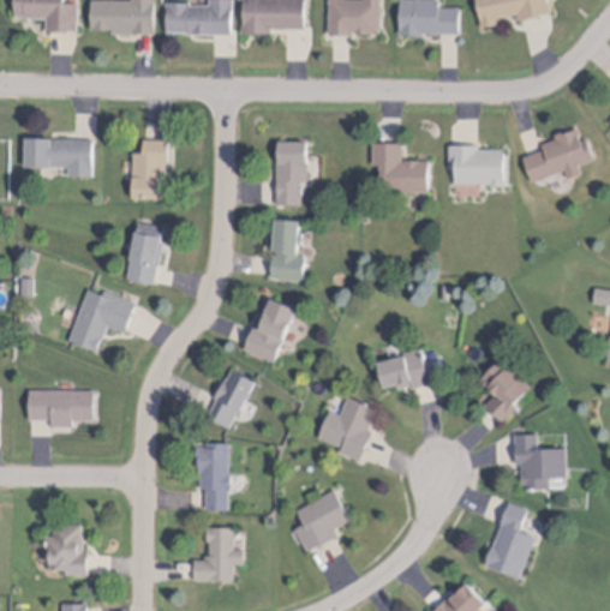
[(12,0),(63,0),(63,11),(76,11),(75,40),(45,41),(45,27),(22,27),(22,25),(12,25),(12,0)]
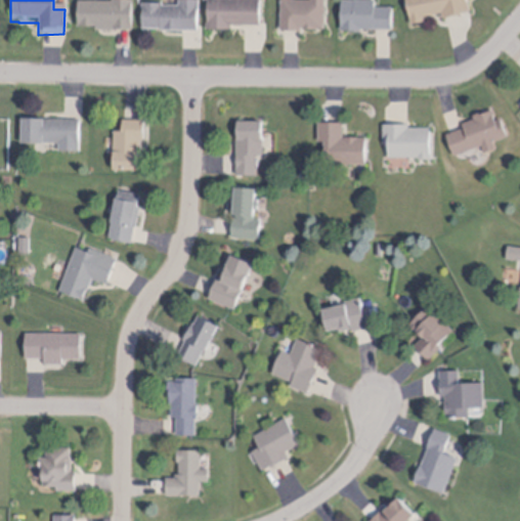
[(403,2),(414,0),(469,0),(470,4),(465,6),(468,22),(441,27),(439,19),(421,24),(422,30),(409,32),(403,2)]
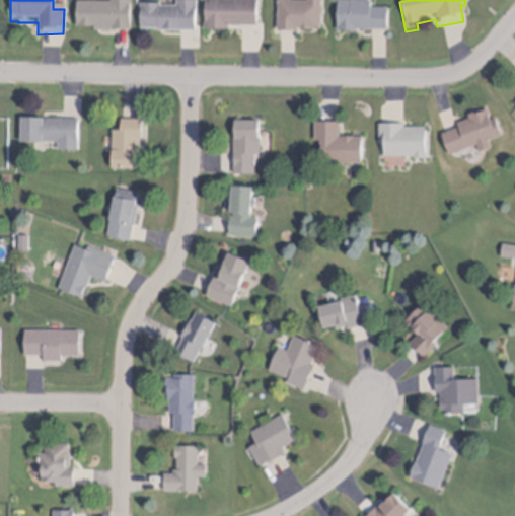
[(277,6),(306,6),(306,1),(319,1),(319,37),(298,37),(298,34),(295,34),(295,38),(277,38),(277,6)]
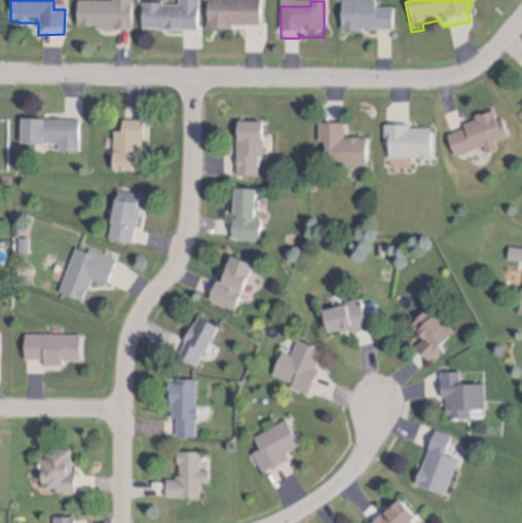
[(76,7),(110,7),(110,4),(131,5),(131,37),(94,36),(94,33),(76,33),(76,7)]
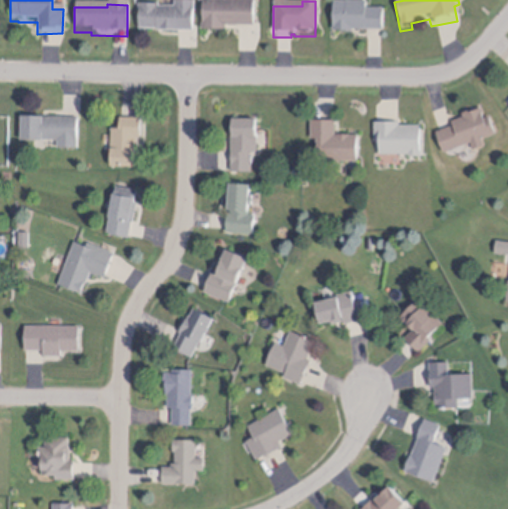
[(201,4),(252,5),(252,31),(223,31),(223,36),(200,36),(200,30),(201,30),(201,4)]
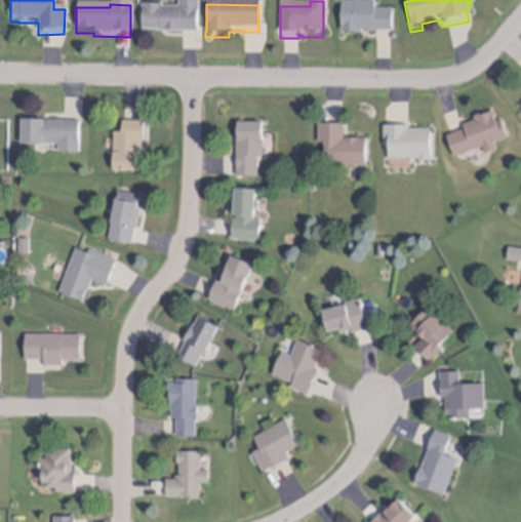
[(141,35),(142,9),(161,9),(161,12),(177,12),(177,5),(198,5),(198,16),(196,16),(196,37),(159,37),(159,35),(141,35)]
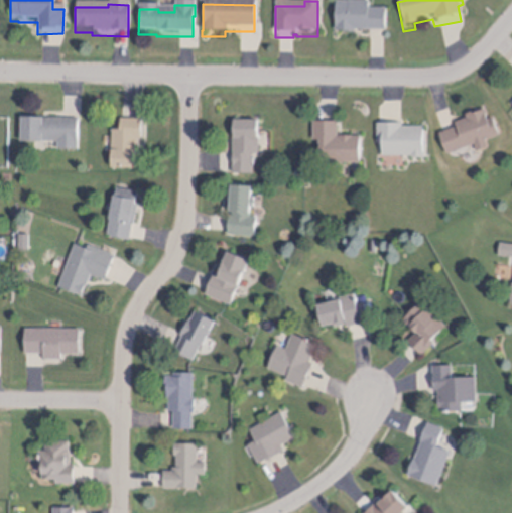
[(335,7),(348,7),(348,6),(368,7),(367,14),(385,15),(384,36),(353,36),(353,39),(334,38),(335,7)]
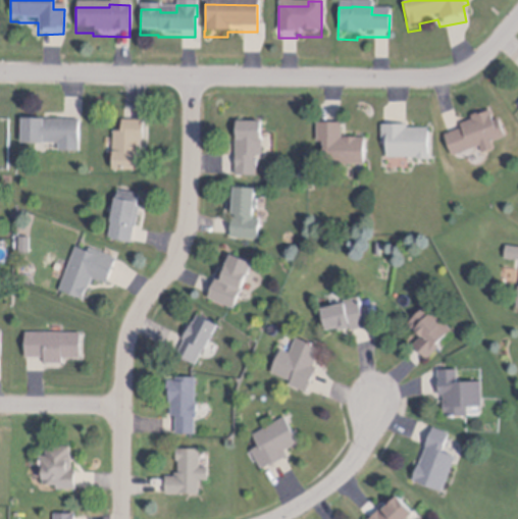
[(451,155),(443,134),(460,126),(459,122),(470,117),(469,114),(487,107),(493,119),(497,117),(504,135),(488,141),(491,147),(480,152),(477,145),(451,155)]
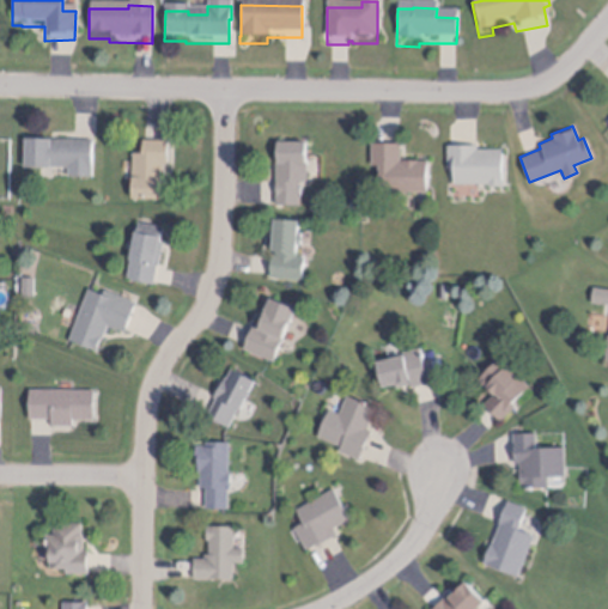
[(23,135),(49,135),(49,139),(90,139),(90,176),(66,176),(66,166),(48,166),(48,165),(23,164),(23,135)]
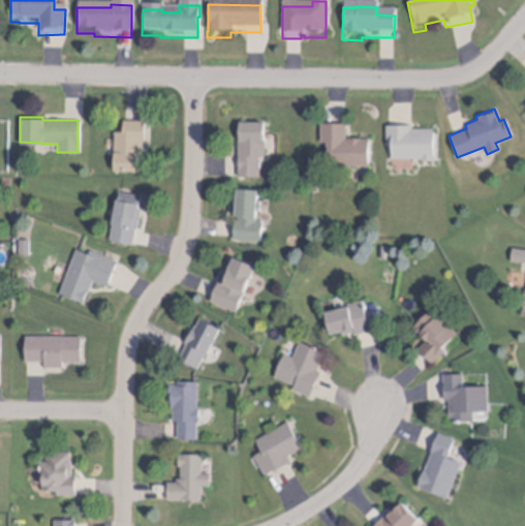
[(121,120),(143,121),(143,141),(139,141),(139,151),(137,151),(136,169),(113,169),(113,154),(112,154),(113,131),(121,131),(121,120)]
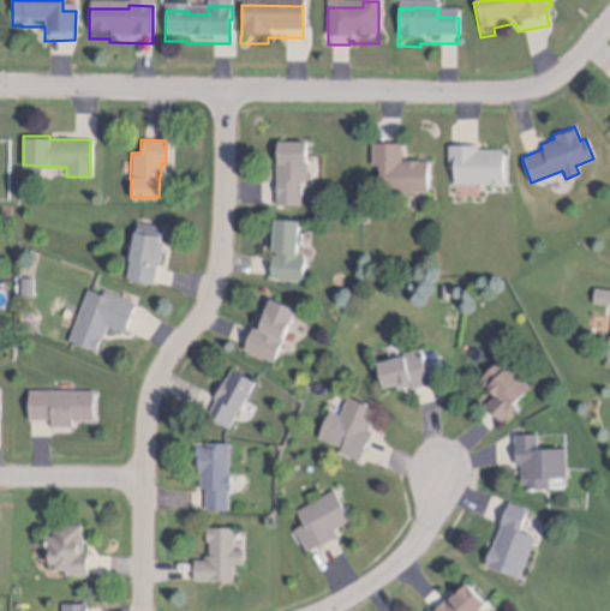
[(276,139),(305,139),(305,161),(305,181),(298,181),(298,187),(301,187),(301,197),(298,197),(298,204),(275,204),(275,196),(275,181),(274,181),(274,165),(276,165),(276,139)]
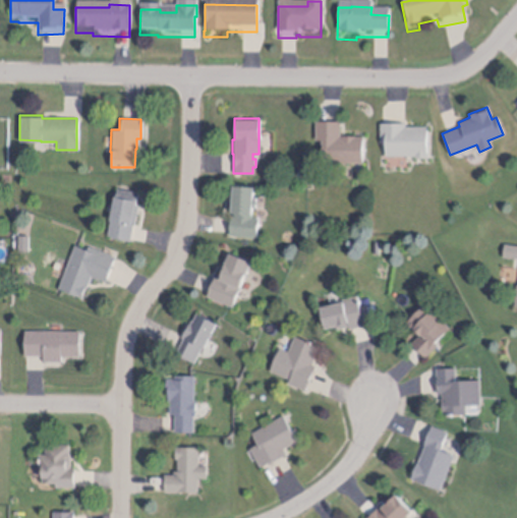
[(321,162),(321,148),(319,148),(319,144),(321,144),(321,140),(313,140),(313,120),(339,120),(339,136),(361,136),(361,162),(321,162)]
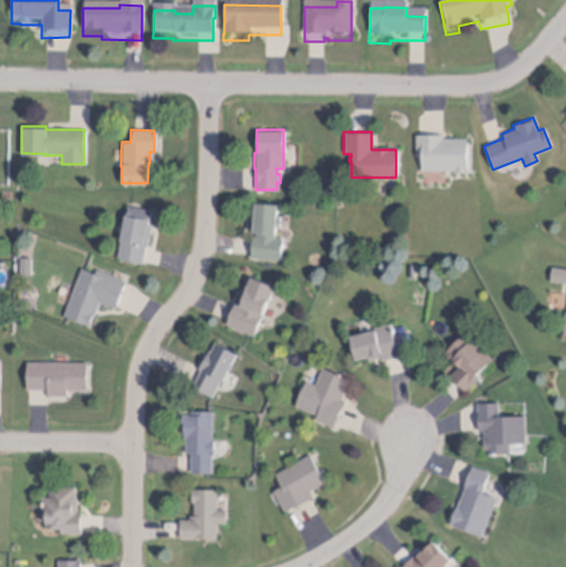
[(466,138),(466,167),(467,167),(467,173),(451,173),(451,169),(420,169),(420,155),(415,155),(415,134),(442,134),(442,138),(466,138)]
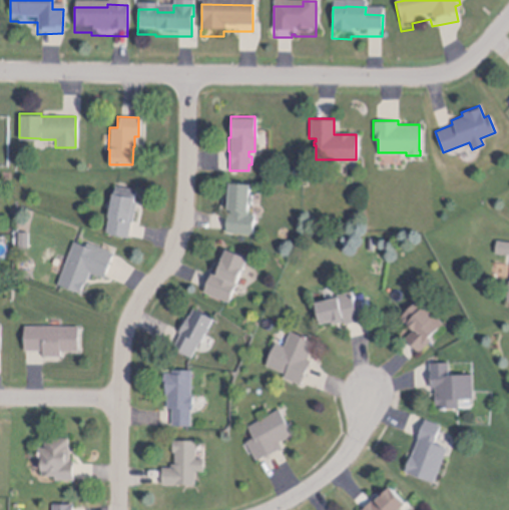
[(248,181),(246,213),(253,214),(251,232),(224,230),(224,229),(225,229),(226,214),(225,214),(225,212),(226,212),(227,207),(226,207),(228,179),(248,181)]
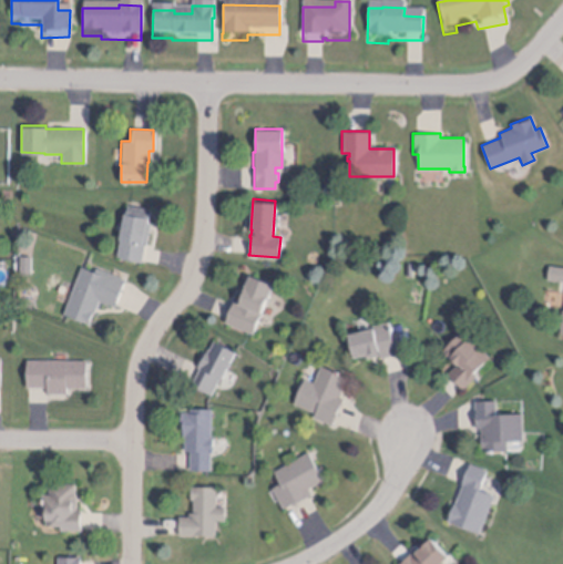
[(126,205),(149,209),(145,223),(150,224),(145,245),(144,245),(141,263),(120,258),(120,257),(116,256),(120,238),(119,238),(124,211),(125,211),(126,205)]
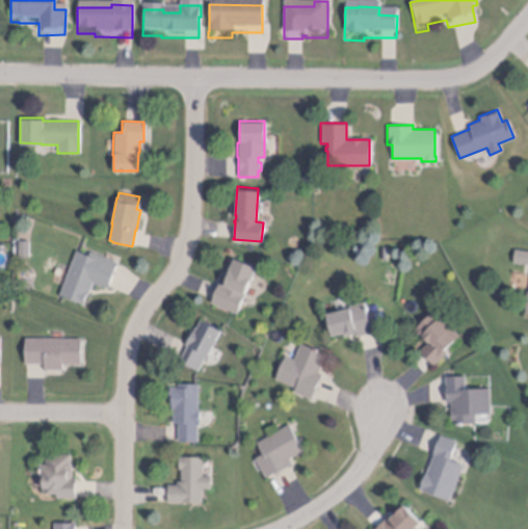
[(513,248),(527,250),(527,311),(525,311),(527,289),(527,263),(512,262),(513,248)]
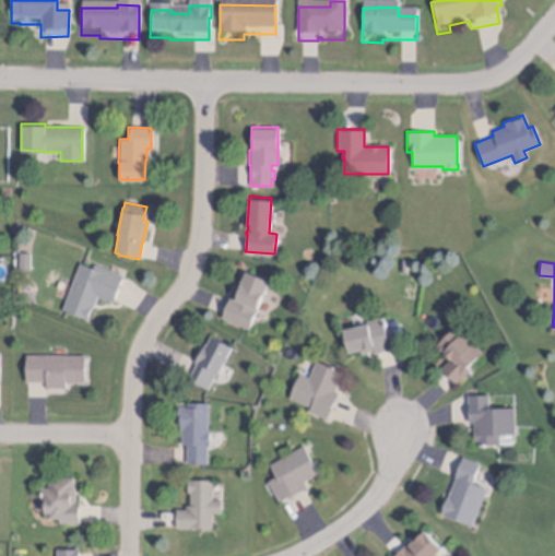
[(79,263),(92,269),(93,264),(122,275),(111,303),(96,296),(91,309),(90,308),(85,319),(61,310),(79,263)]
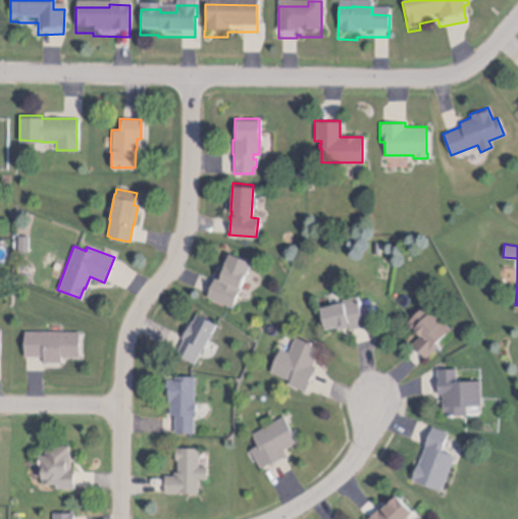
[(251,259),(231,307),(205,296),(206,294),(206,295),(213,277),(215,278),(226,252),(228,252),(228,251),(251,259)]
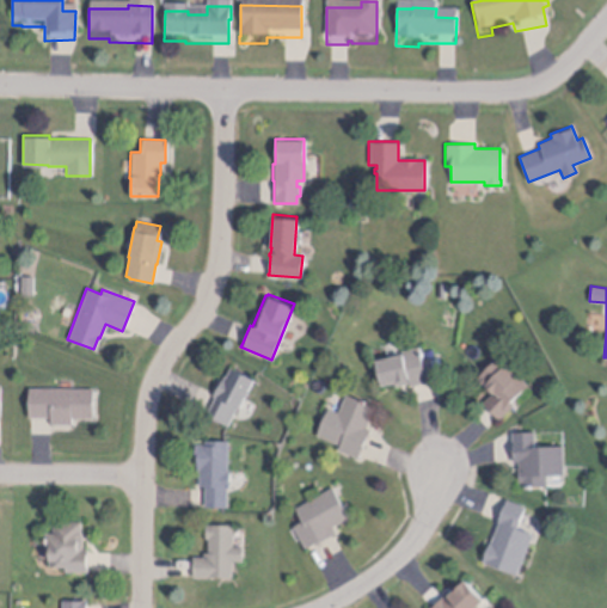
[(374,357),(418,347),(421,358),(429,357),(435,380),(409,386),(409,382),(394,386),(393,384),(381,386),(374,357)]
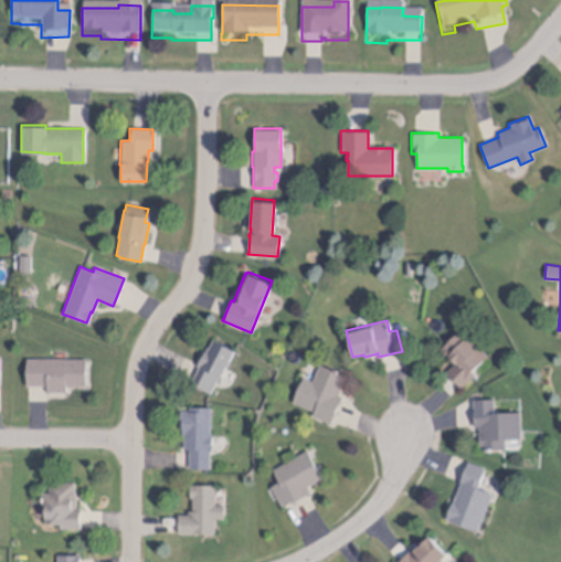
[(459,329),(466,336),(466,335),(470,338),(472,337),(475,341),(478,346),(477,347),(486,356),(470,370),(475,373),(459,388),(445,372),(454,364),(438,349),(459,329)]
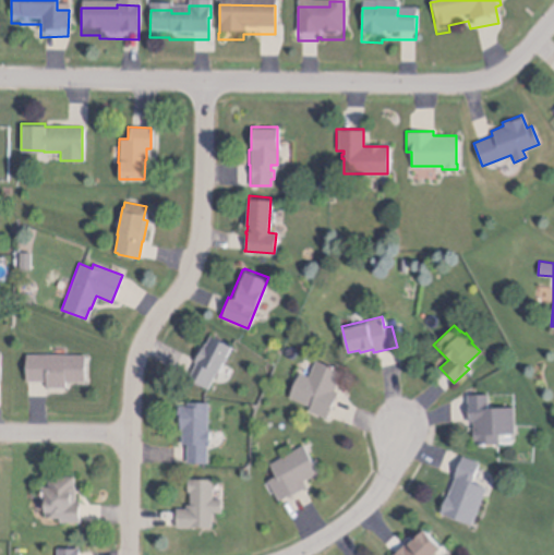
[(231,345),(217,372),(216,371),(206,389),(187,379),(195,362),(193,361),(203,344),(204,345),(209,334),(231,345)]
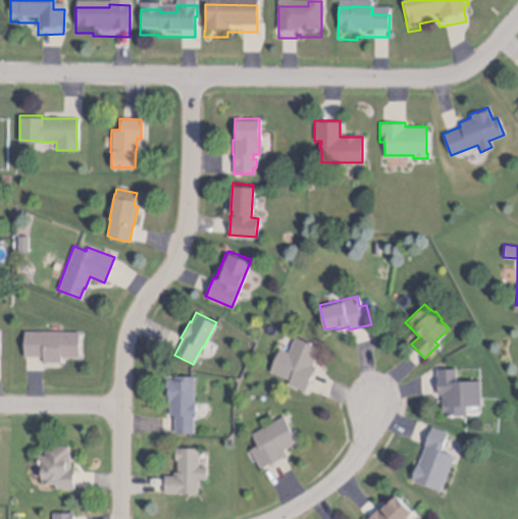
[(79,332),(79,358),(60,358),(60,363),(42,362),(42,357),(23,357),(23,331),(79,332)]
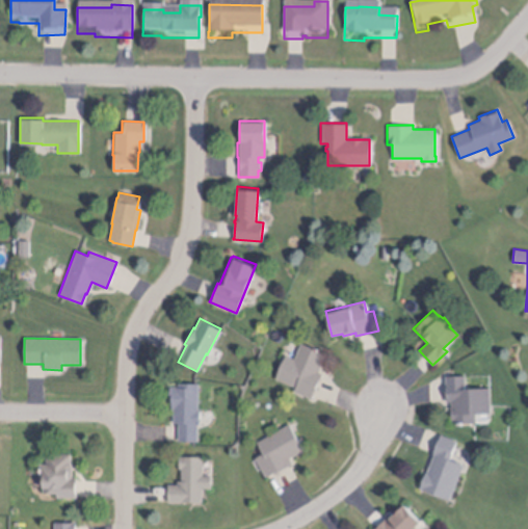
[(299,343),(324,354),(317,373),(321,374),(310,399),(292,392),(294,388),(273,379),(284,355),(292,360),(299,343)]
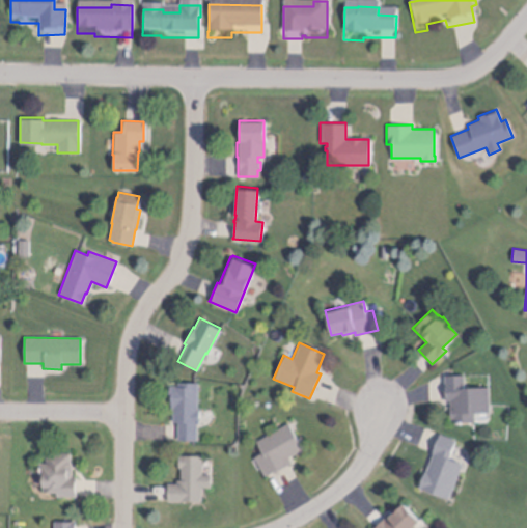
[(488,387),(488,412),(473,413),(473,422),(450,422),(450,419),(449,419),(448,408),(449,408),(449,400),(444,400),(444,385),(443,385),(443,376),(463,374),(463,388),(488,387)]
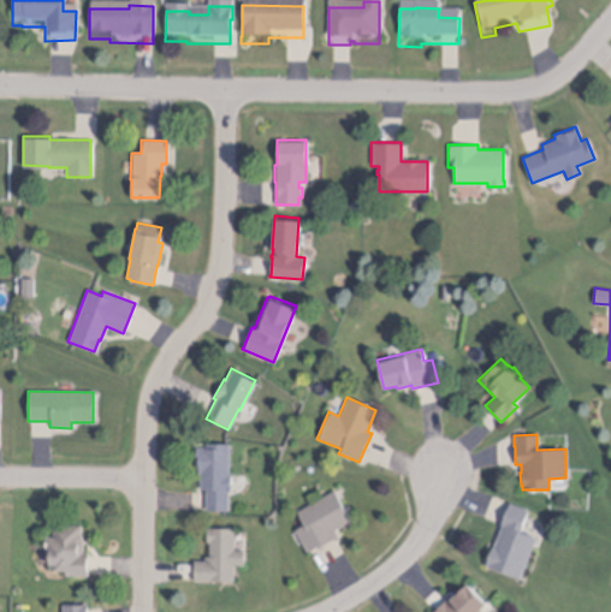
[(227,445),(227,475),(230,475),(229,492),(226,492),(226,512),(205,511),(205,491),(199,491),(199,475),(196,475),(196,463),(194,463),(195,449),(205,449),(205,445),(227,445)]
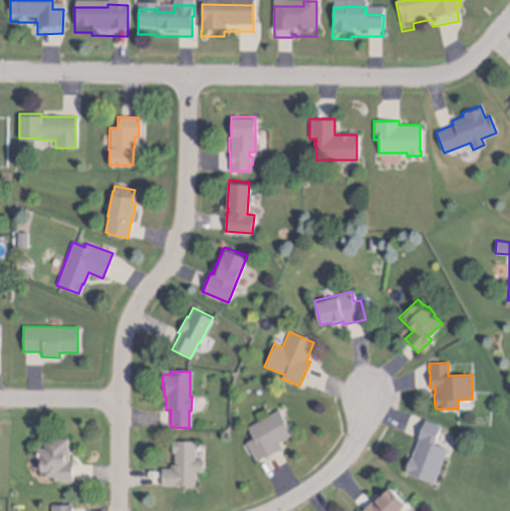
[(246,429),(277,411),(291,436),(277,444),(280,449),(255,463),(244,444),(252,439),(246,429)]
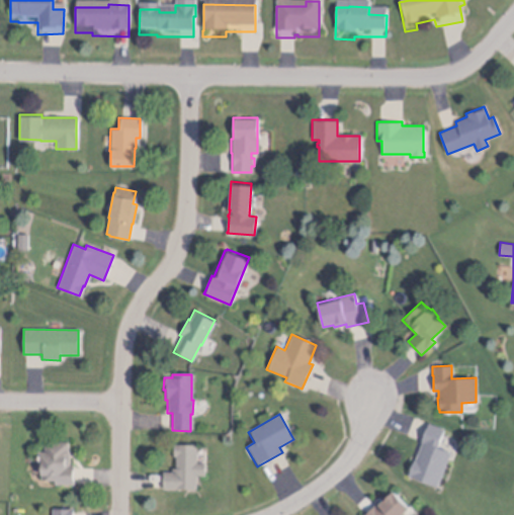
[(427,424),(443,430),(437,447),(449,452),(436,488),(407,477),(414,459),(415,459),(421,443),(420,443),(427,424)]
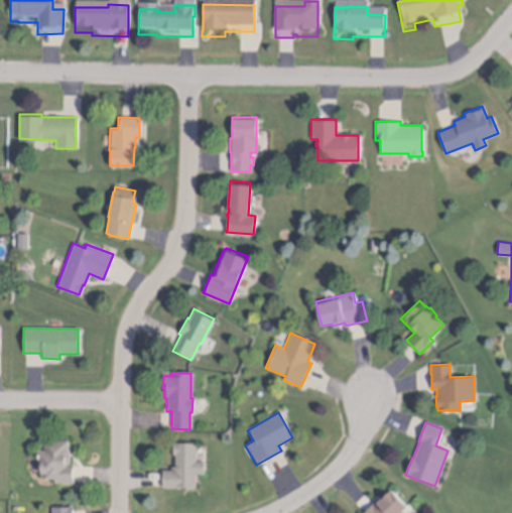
[(42,441),(67,441),(67,452),(68,452),(68,465),(73,465),(73,484),(53,484),(53,479),(39,479),(39,463),(37,463),(37,451),(42,451),(42,441)]
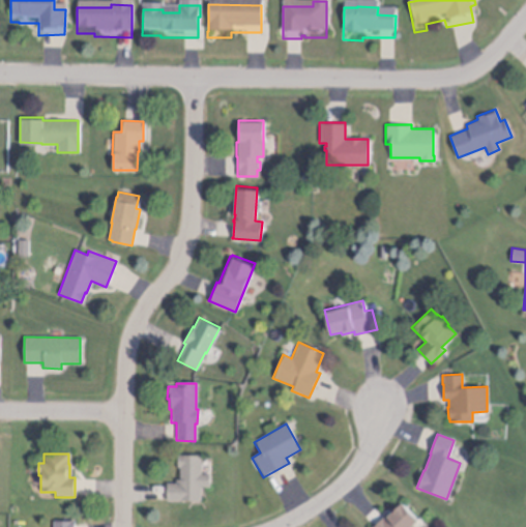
[(200,456),(200,474),(208,474),(208,487),(200,487),(200,502),(166,502),(166,485),(174,485),(174,480),(178,480),(179,468),(176,468),(176,456),(200,456)]
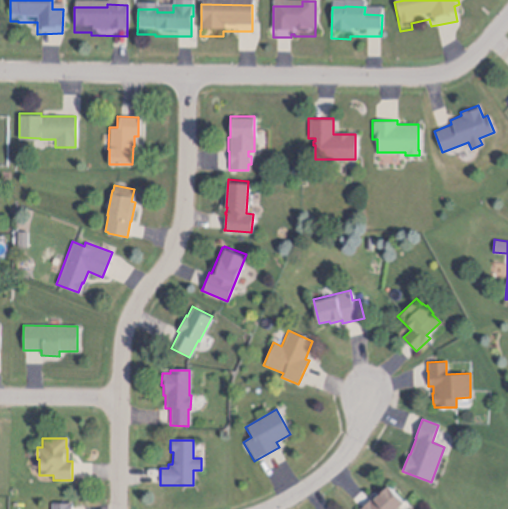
[(387,484),(403,501),(395,508),(361,508),(372,497),(373,498),(387,484)]
